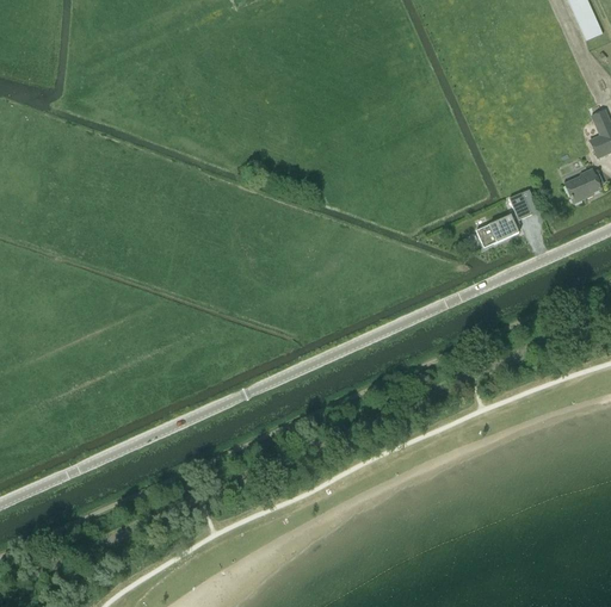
[(602,31),(586,0),(569,0),(567,0),(585,39),(602,31)]
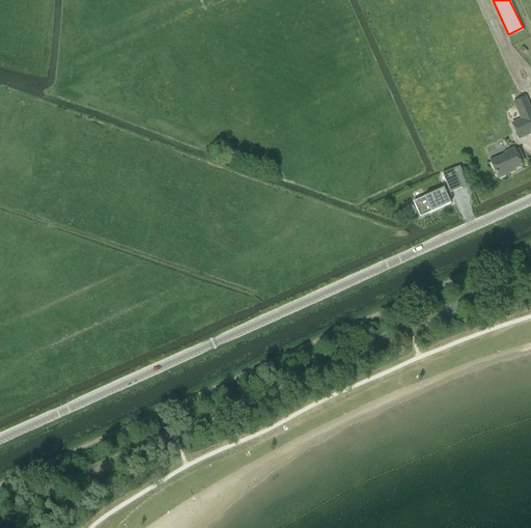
[(522,116),(511,121),(519,136),(530,130),(530,108),(525,94),(513,100),(522,116)]
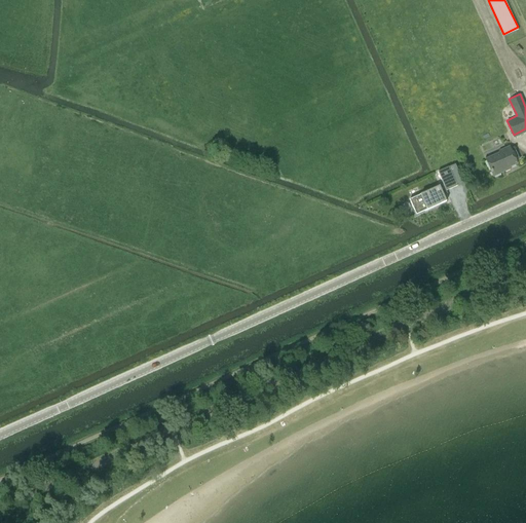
[(499,151),(485,156),(492,174),(510,166),(509,164),(517,161),(516,159),(519,157),(515,149),(512,150),(510,144),(498,149),(499,151)]
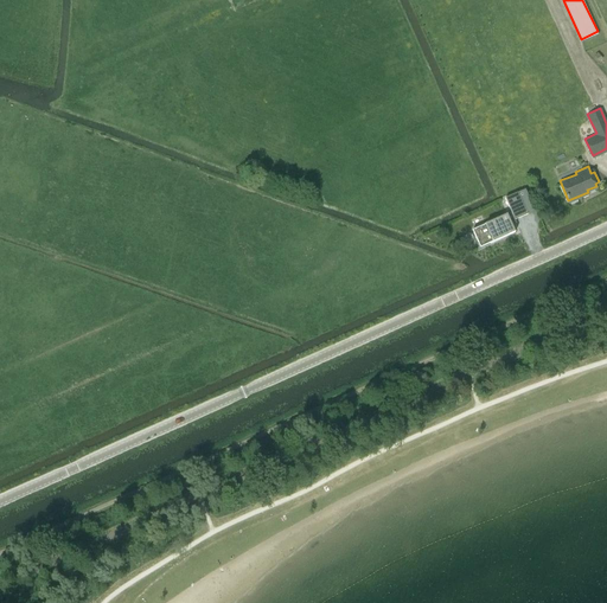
[(505,196),(515,217),(528,211),(518,190),(505,196)]
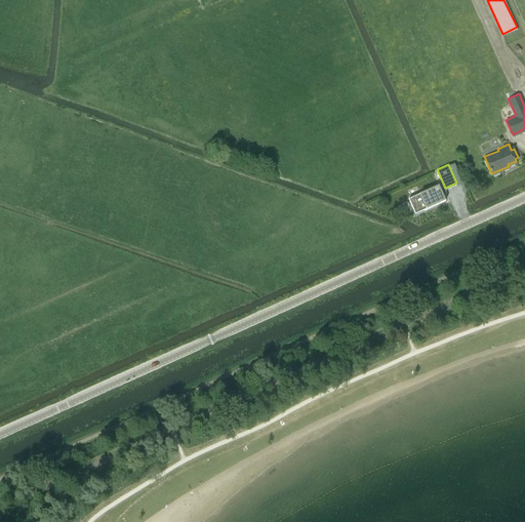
[(415,212),(445,199),(438,184),(408,197),(415,212)]
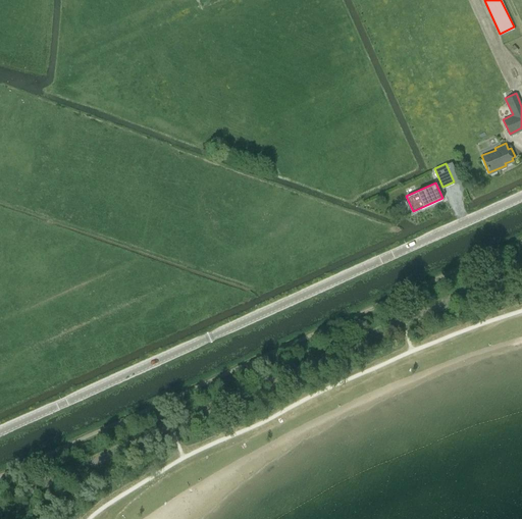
All buildings are outlined.
